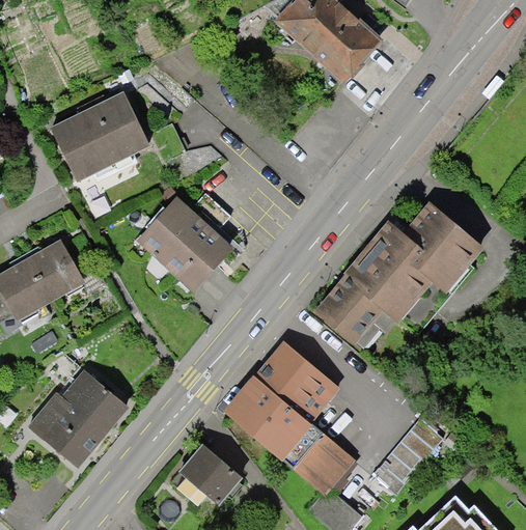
[(384,36),(341,0),(288,0),(270,21),(342,84),(384,36)]
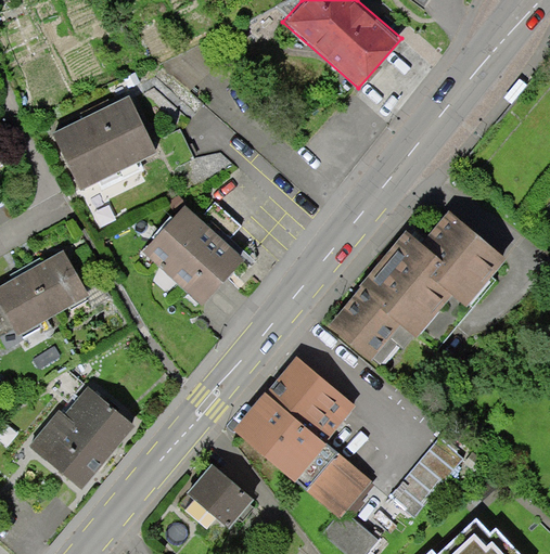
[(157,152),(131,98),(60,132),(86,185),(157,152)]
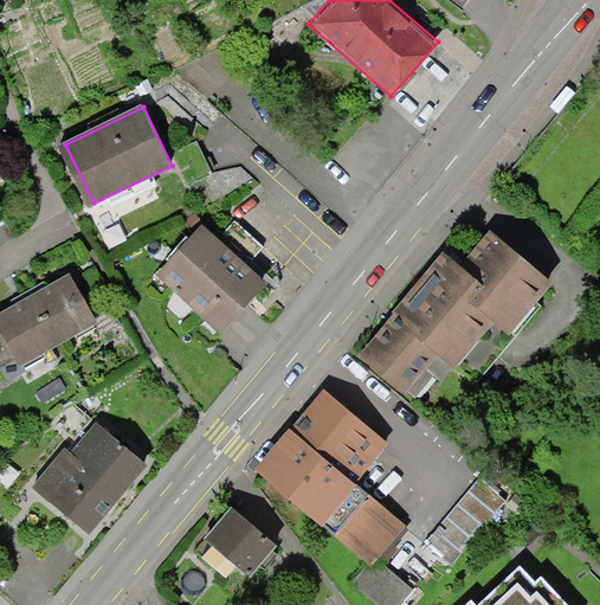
[(266,288),(197,221),(152,270),(221,335),(266,288)]
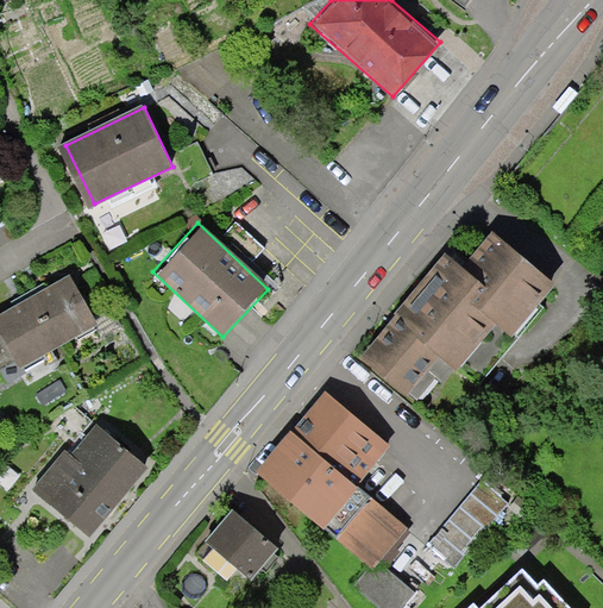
[(554,282),(487,229),(459,262),(441,249),(359,352),(429,408),(496,324),(513,336),(554,282)]
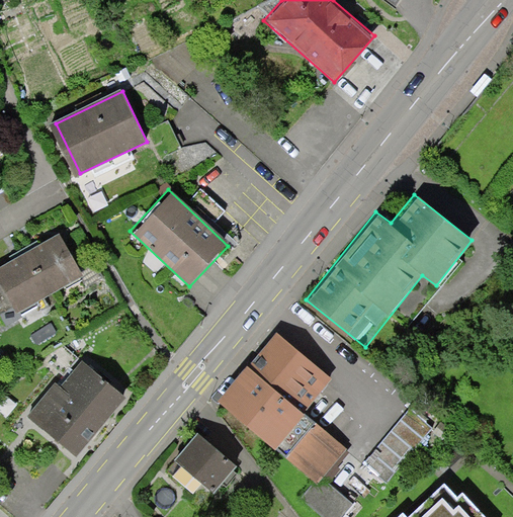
[(46,302),(83,282),(62,241),(24,260),(46,302)]
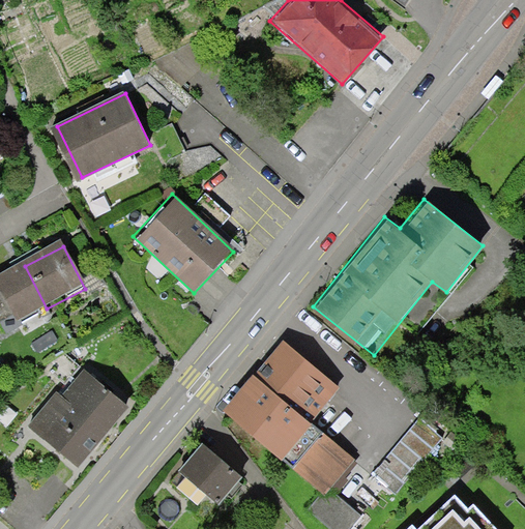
[(0,312),(8,328),(47,309),(25,266),(0,278),(0,312)]
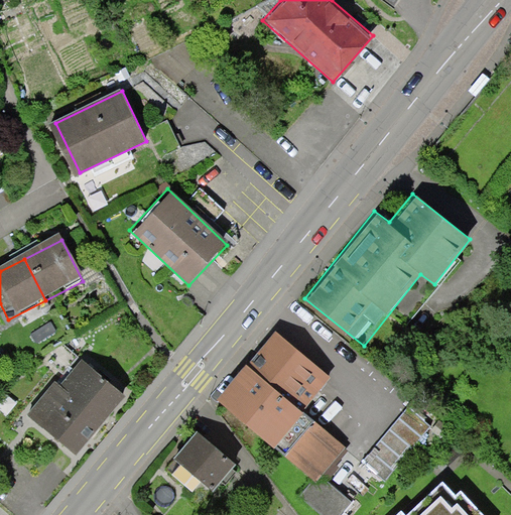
[(274,327),(215,396),(310,477),(297,492),(325,514),(342,514),(354,502),(322,476),(346,447),(302,411),(333,376),(274,327)]
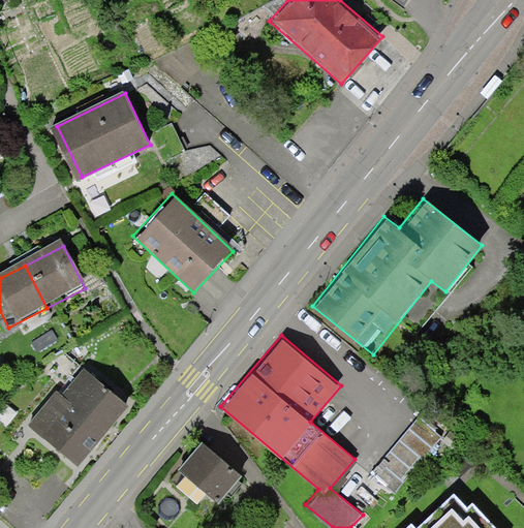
[(82,471),(132,406),(83,368),(63,394),(56,389),(25,428),(82,471)]
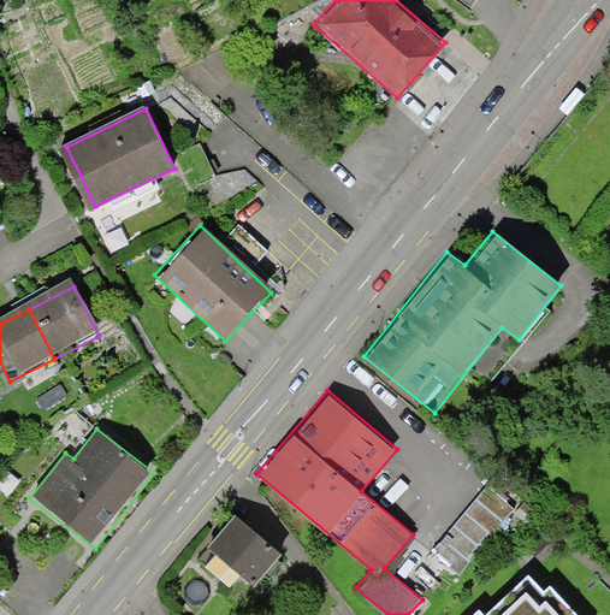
[(491,485),(438,544),(468,571),(521,512),(491,485)]
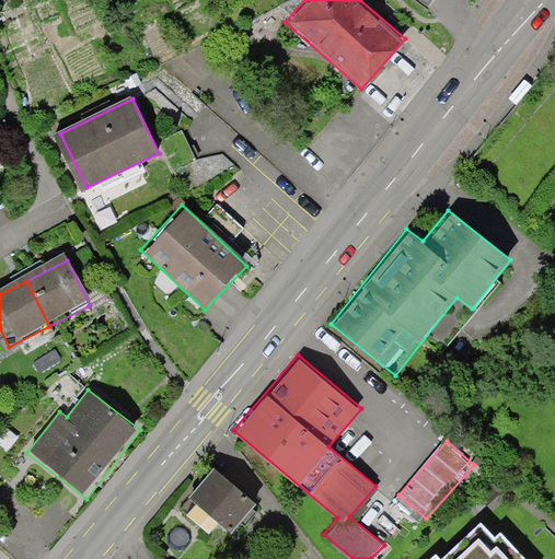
[(211,461),(184,493),(194,501),(184,513),(204,531),(215,519),(230,532),(257,500),(211,461)]
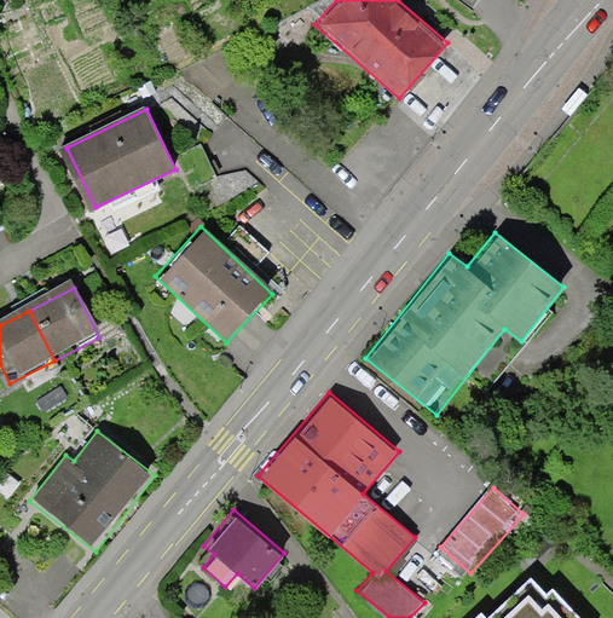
[(202,576),(194,570),(181,585),(189,593),(202,576)]
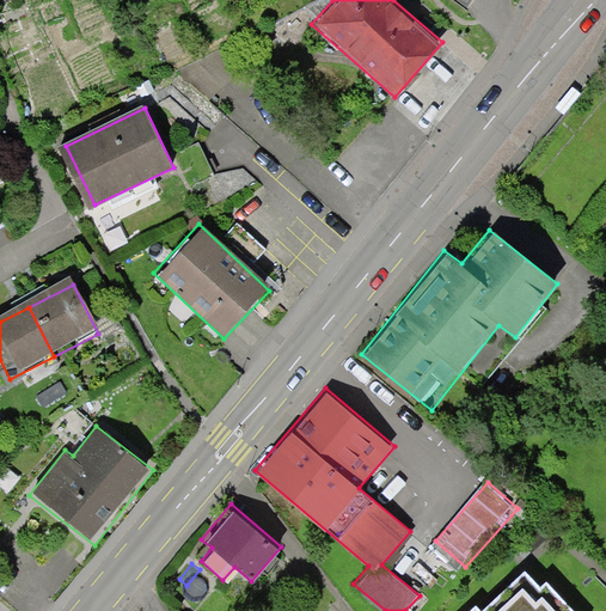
[(475,604),(466,610),(573,610),(544,579),(538,585),(525,570),(481,610),(475,604)]
